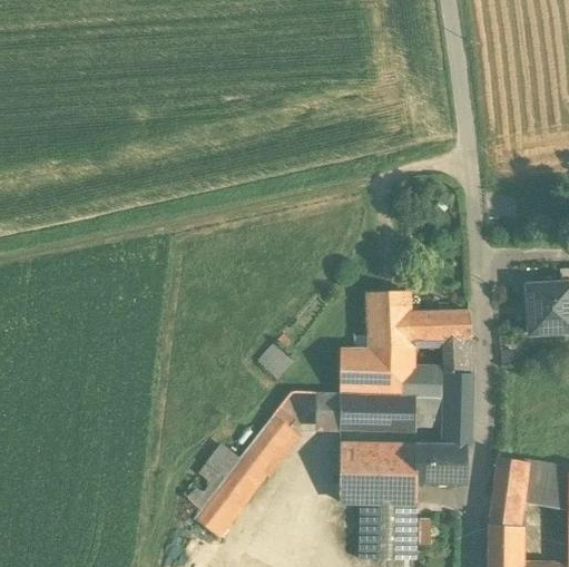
[(568,283),(562,283),(528,285),(531,333),(568,330),(568,283)]
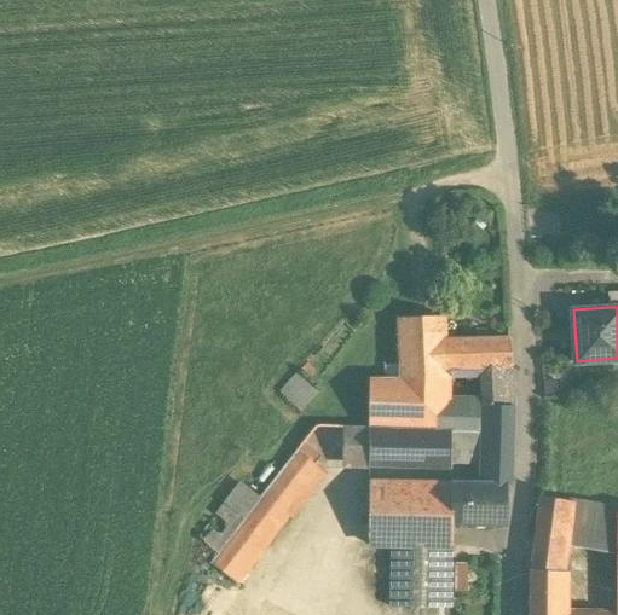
[(402,376),(370,377),(369,425),(404,427),(404,428),(451,429),(479,430),(479,402),(479,401),(446,401),(446,367),(446,366),(445,337),(444,314),(399,315),(402,376)]
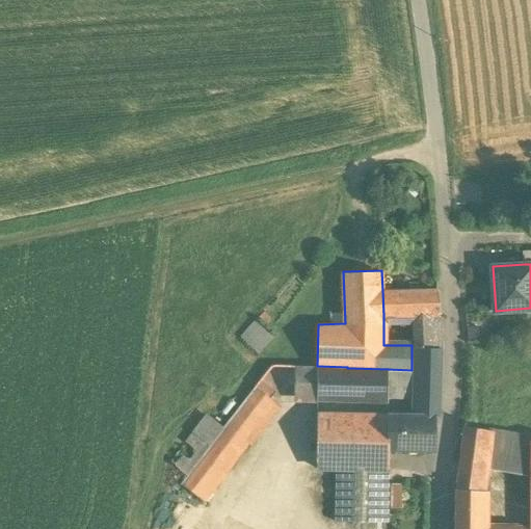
[(439,289),(382,290),(383,315),(383,316),(415,315),(418,315),(440,315),(439,289)]
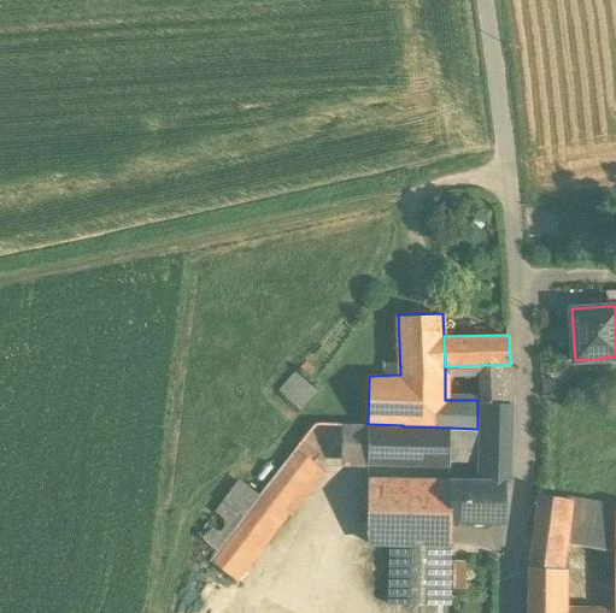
[(510,365),(485,365),(486,388),(488,388),(488,395),(488,401),(512,402),(510,365)]
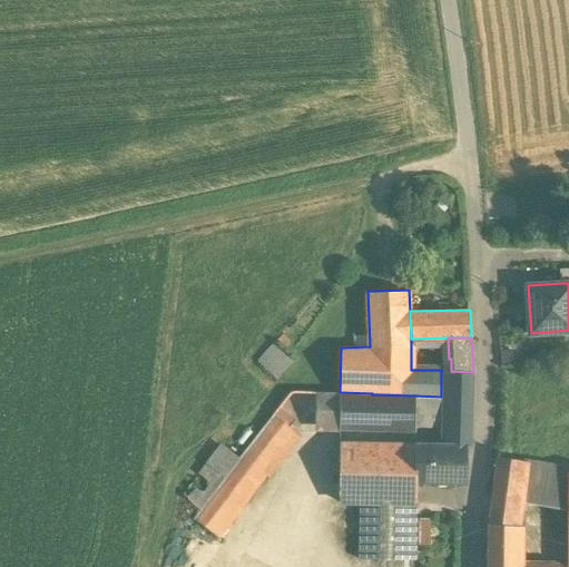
[(287,346),(278,339),(258,360),(277,378),(297,355),(287,346)]
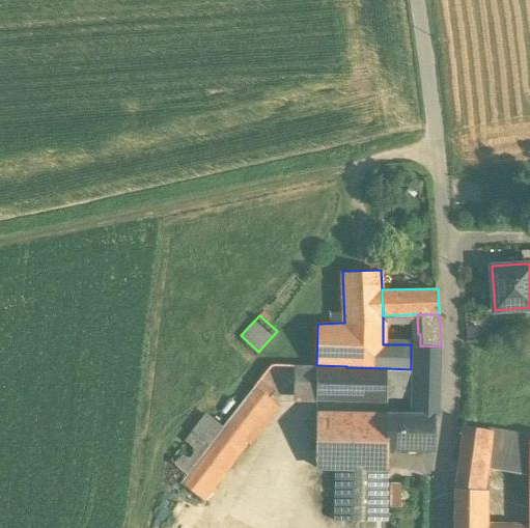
[(416,345),(411,345),(411,369),(417,369),(416,382),(440,383),(441,346),(416,345)]
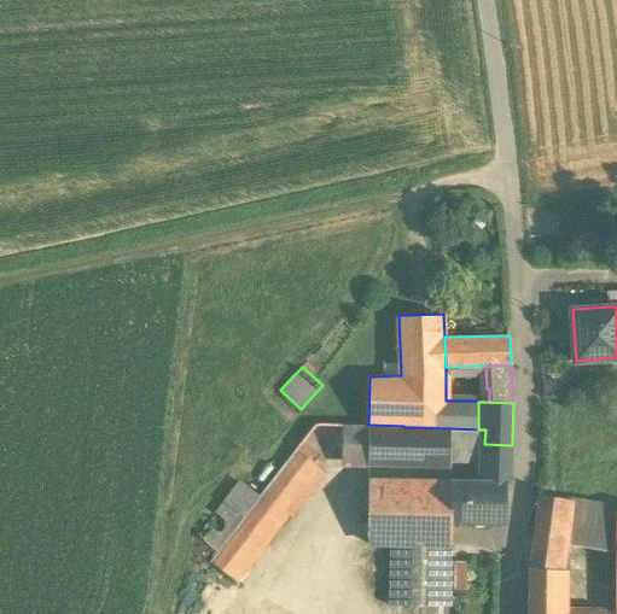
[(368,425),(343,424),(342,454),(368,452),(368,425)]
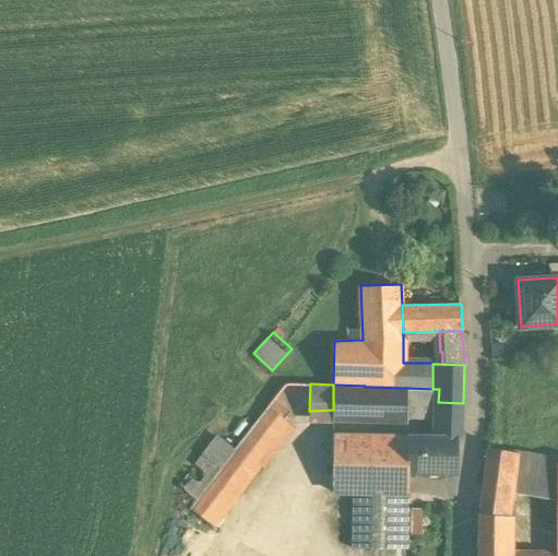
[(365,386),(333,385),(333,410),(333,418),(407,421),(407,416),(407,388),(365,387),(365,386)]
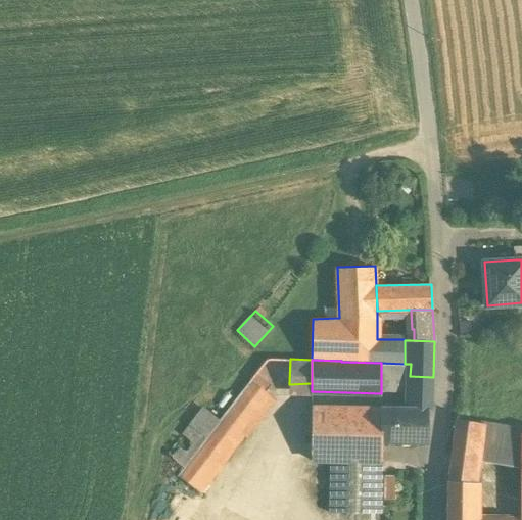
[(405,364),(381,363),(381,389),(410,390),(410,376),(411,364),(405,364)]
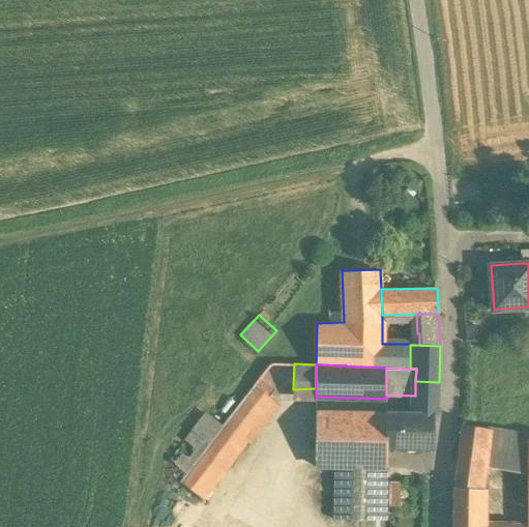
[(439,382),(415,381),(415,396),(415,403),(438,404),(439,382)]
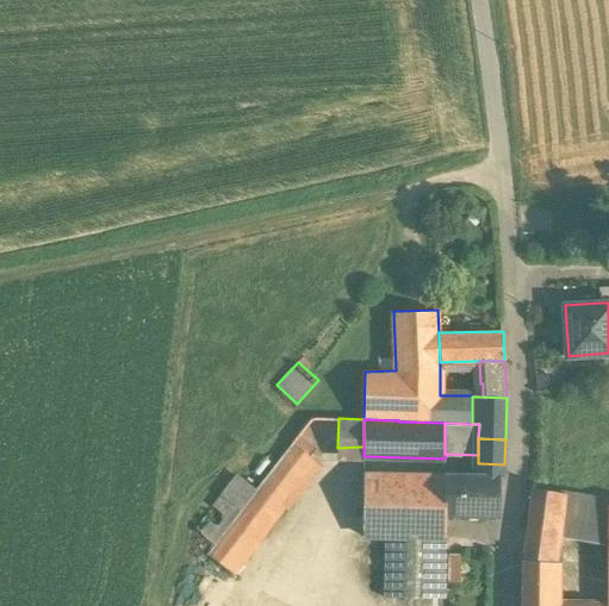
[(293,441),(259,485),(283,501),(316,458),(293,441)]
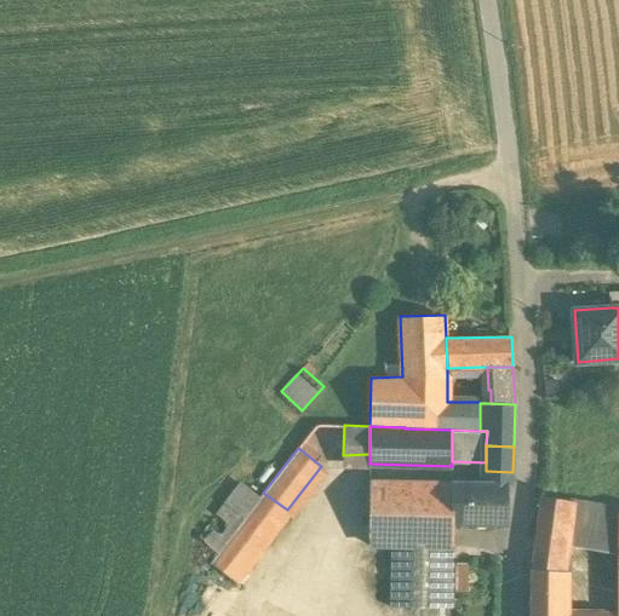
[(513,472),(486,471),(486,483),(452,482),(452,483),(453,522),(508,523),(508,483),(513,483),(513,472)]
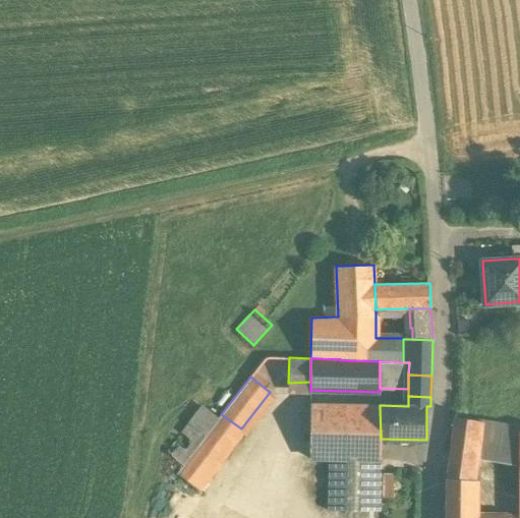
[(219,417),(201,405),(188,421),(206,435),(219,417)]
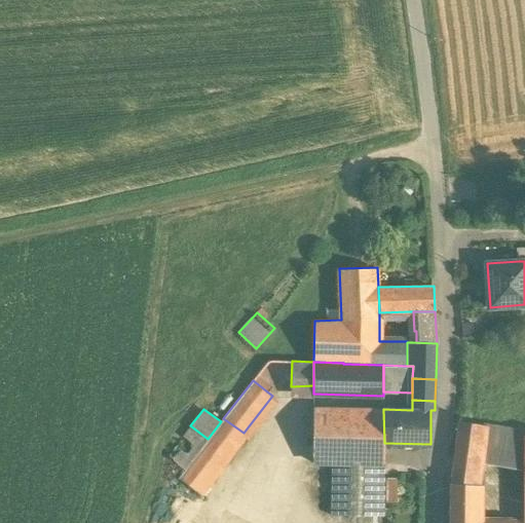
[(376,410),(313,410),(313,461),(333,461),(383,462),(384,462),(384,446),(384,443),(383,410),(376,410)]
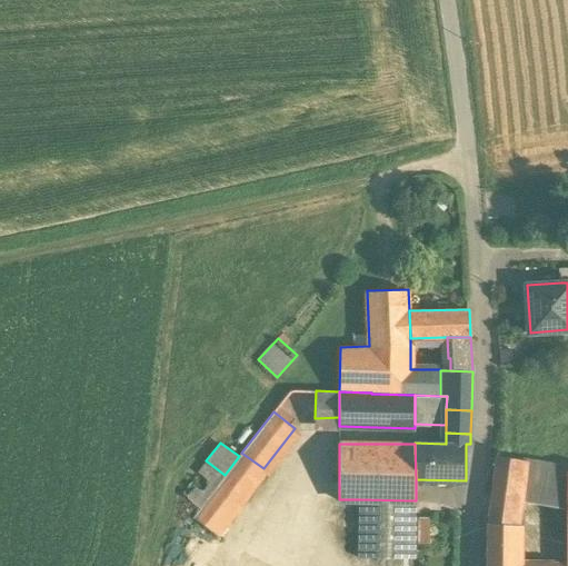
[(201,506),(193,516),(217,534),(266,469),(263,468),(241,453),(239,456),(225,475),(201,506)]
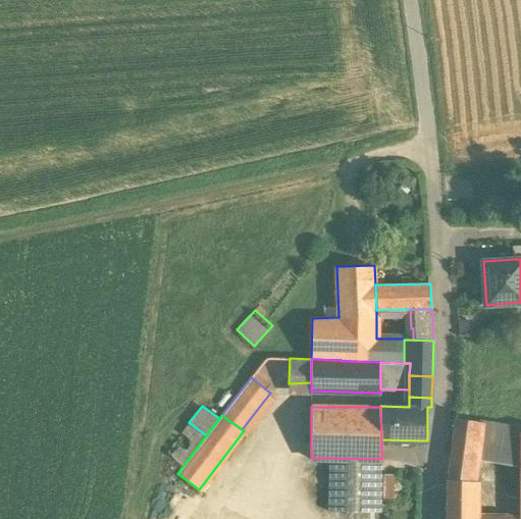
[(520,428),(456,417),(448,479),(471,481),(475,456),(520,463),(520,428)]
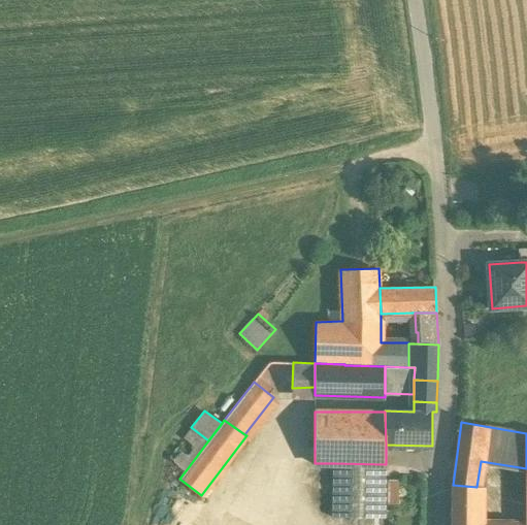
[(385,464),(334,463),(334,516),(384,517),(385,464)]
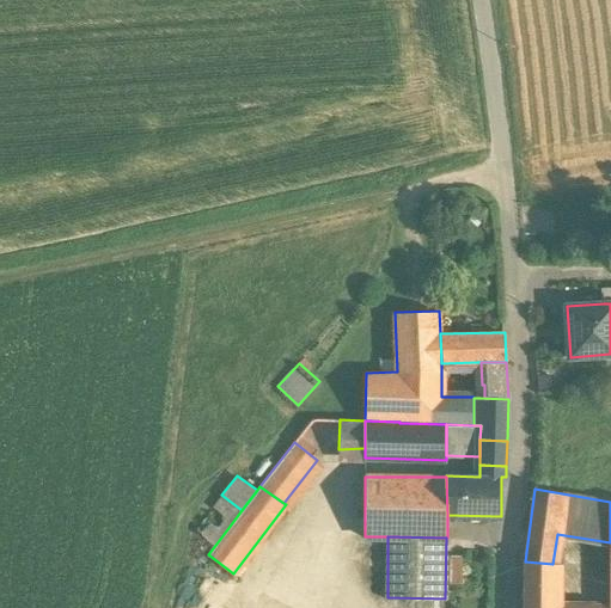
[(463,557),(450,557),(450,583),(463,583),(463,557)]
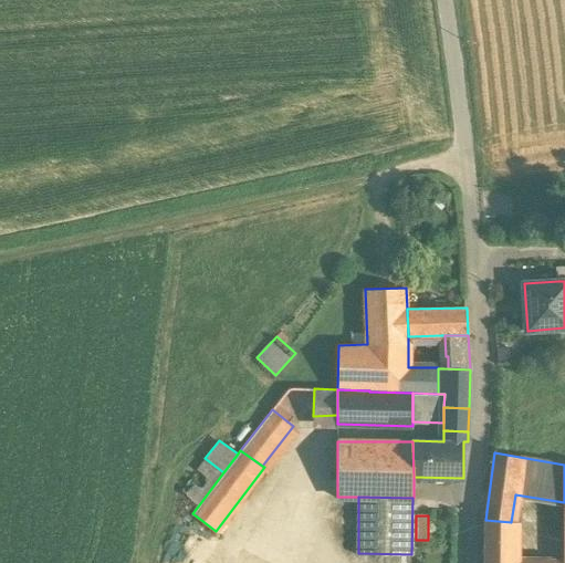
[(511,522),(485,520),(484,562),(518,562),(519,561),(519,539),(514,539),(514,522),(511,522)]
